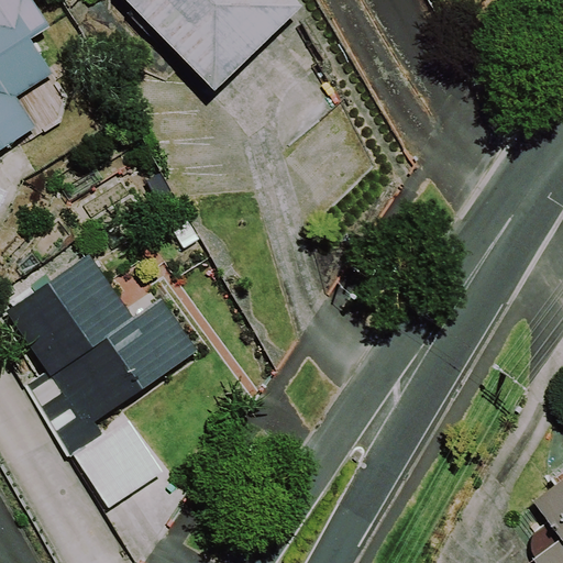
[(52,26),(34,0),(0,0),(0,150),(36,127),(17,95),(53,72),(32,40),(52,26)]
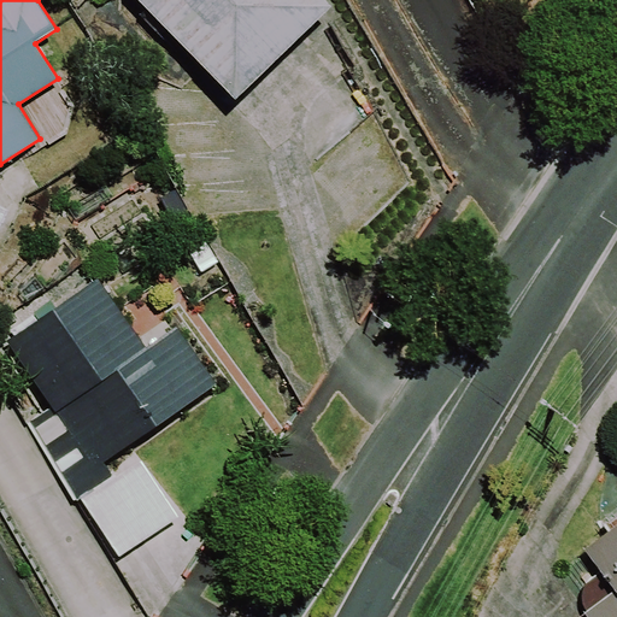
[(137,0),(235,99),(330,5),(325,0),(137,0)]
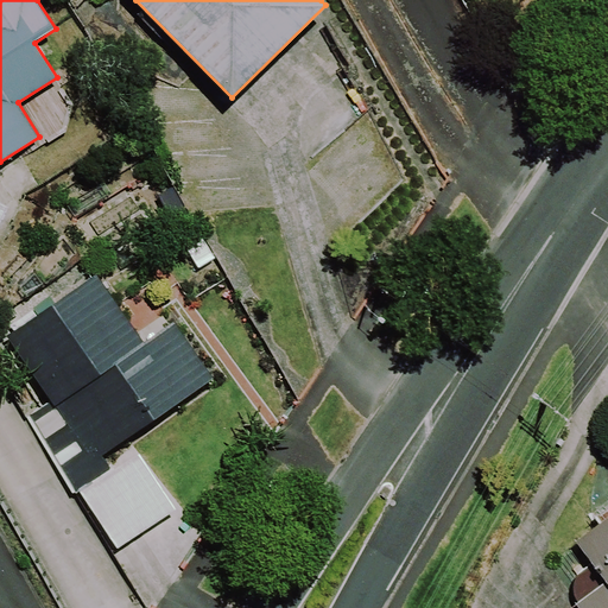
[(144,342),(97,276),(8,336),(51,400),(26,417),(76,489),(111,466),(102,454),(213,379),(173,322),(144,342)]
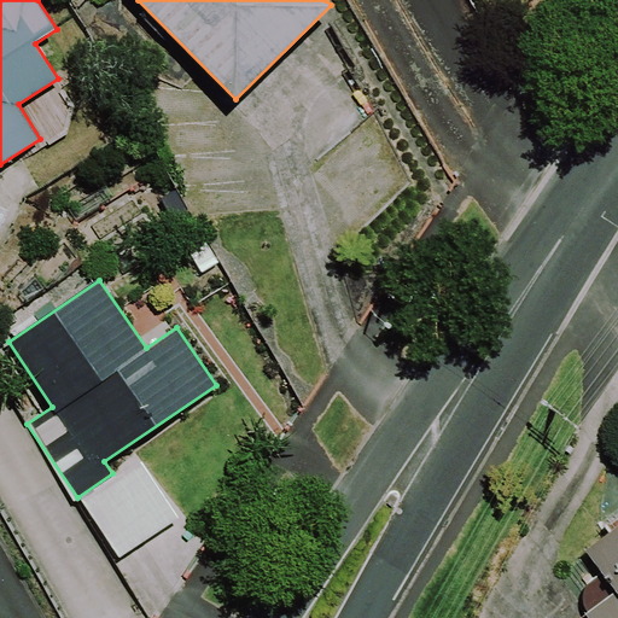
[(141,461),(81,501),(118,558),(179,518),(141,461)]
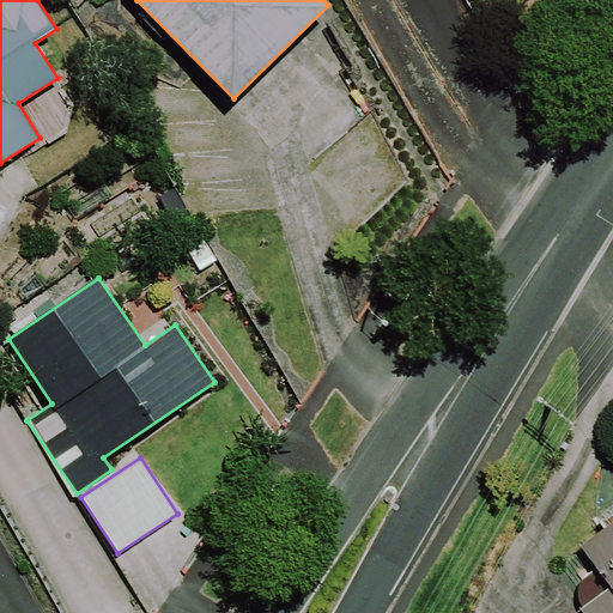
[(575,612),(612,612),(612,520),(580,545),(611,587),(575,612)]
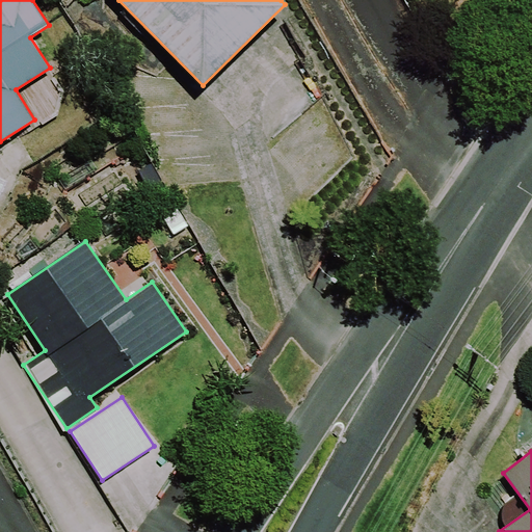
All buildings are outlined.
